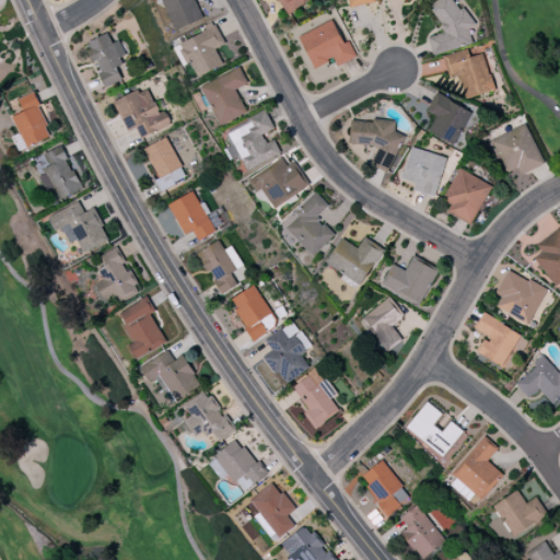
[(162,0),(175,31),(202,19),(195,0),(162,0)]
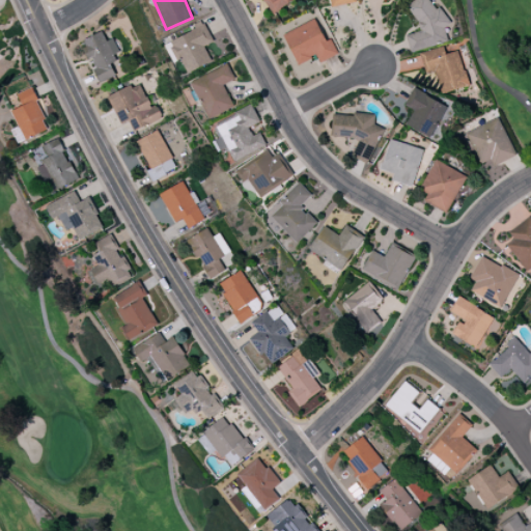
[(294,0),(263,0),(271,14),(294,0)]
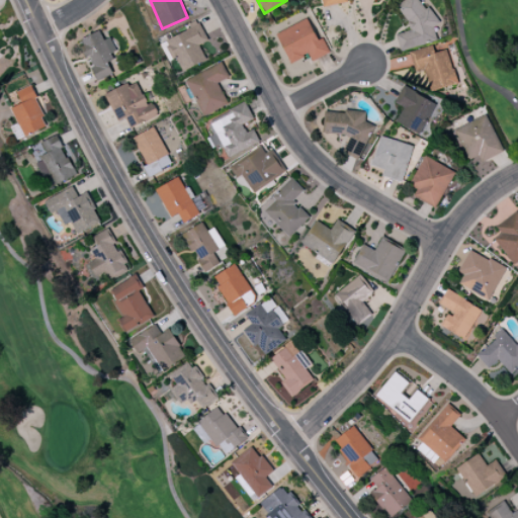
[(401,51),(437,40),(432,25),(437,24),(432,7),(422,10),(418,0),(403,0),(399,1),(408,30),(396,34),(401,51)]
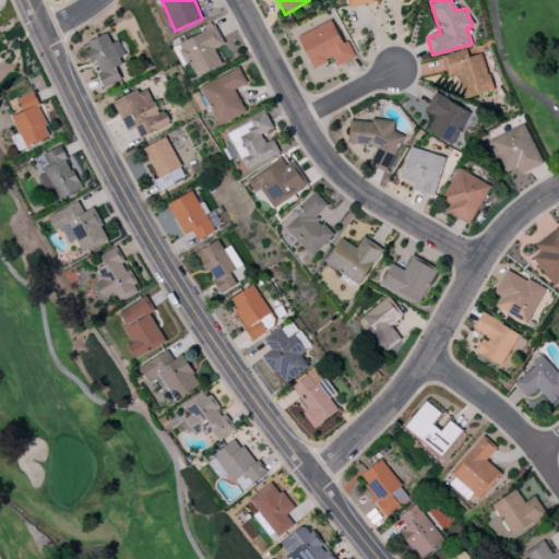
[(298,35),(313,68),(333,59),(336,66),(356,57),(348,40),(342,44),(332,20),(298,35)]
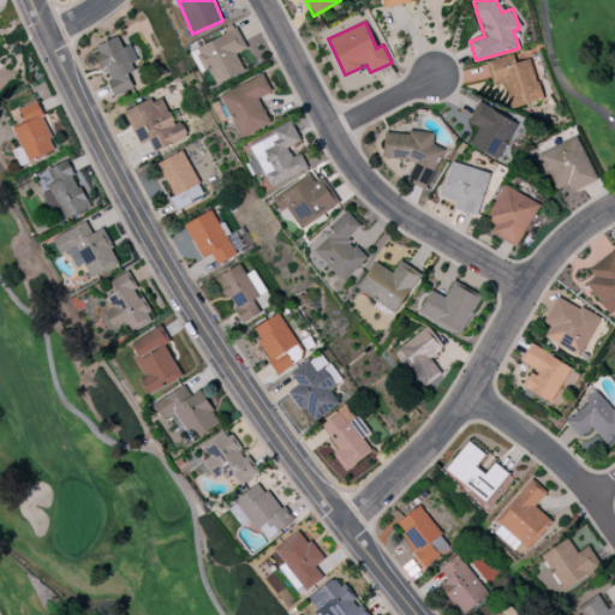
[(101,71),(105,69),(114,94),(139,84),(132,66),(138,64),(131,45),(123,47),(119,37),(93,47),(101,71)]
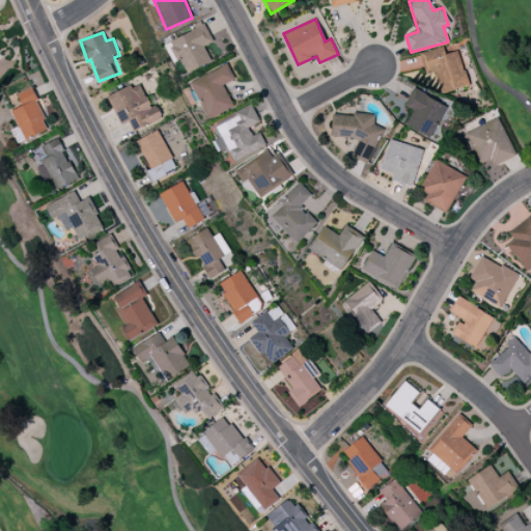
[(468,86),(459,51),(445,54),(443,47),(418,53),(423,74),(435,71),(441,93),(468,86)]
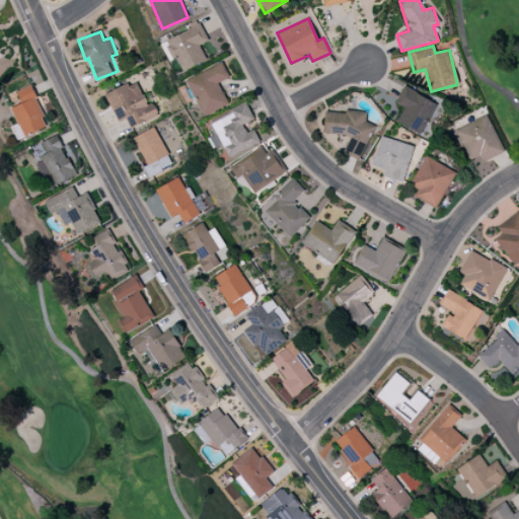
[(204,116),(228,104),(218,83),(229,78),(223,63),(187,79),(204,116)]
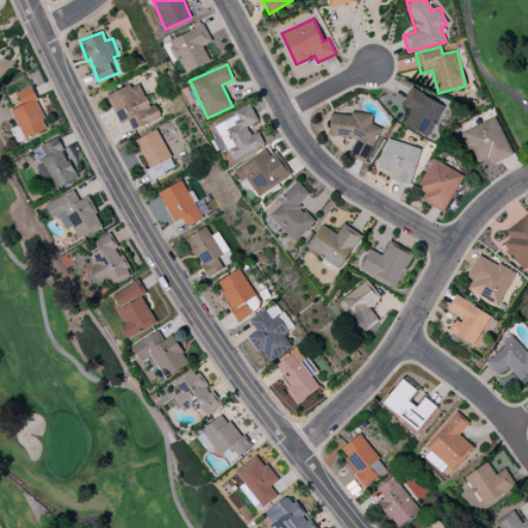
[(107,95),(120,124),(128,120),(132,130),(161,118),(155,104),(150,107),(139,83),(107,95)]
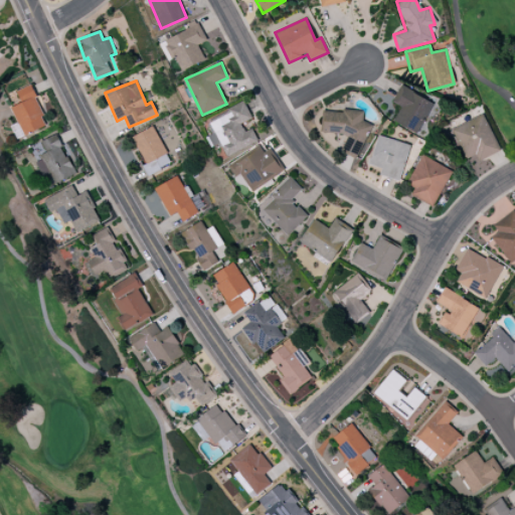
[(47,125),(29,84),(16,91),(21,103),(11,108),(23,136),(47,125)]
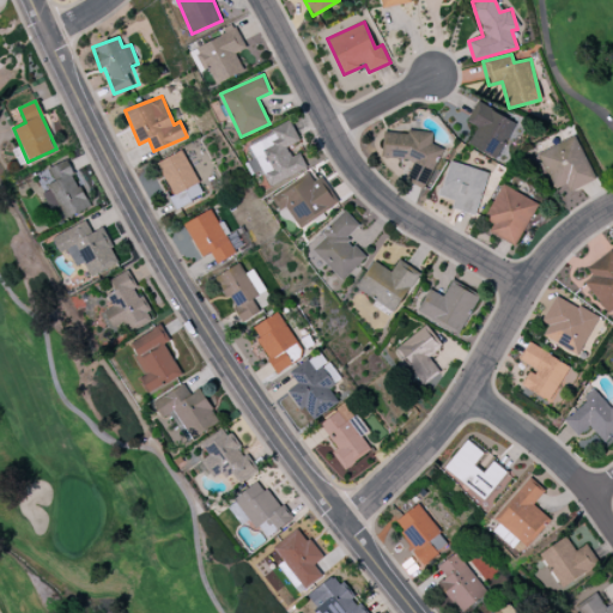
[(495,159),(516,123),(478,101),(466,121),(477,128),(468,144),(495,159)]
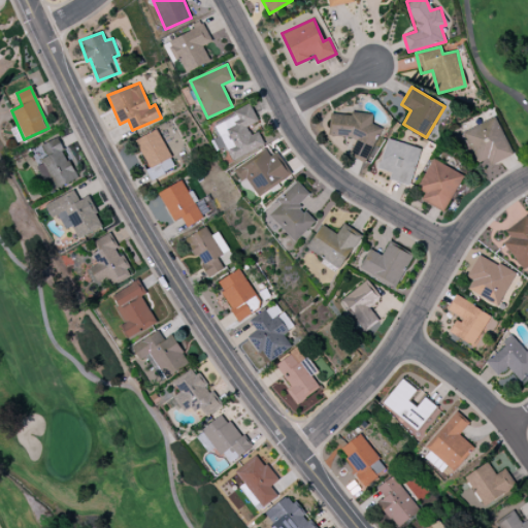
[(264,144),(258,131),(251,135),(246,127),(259,122),(251,103),(232,111),(234,117),(215,126),(231,160),(264,144)]
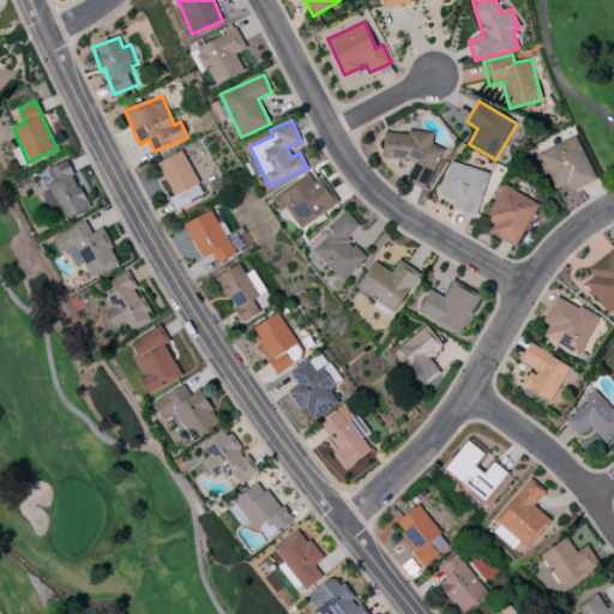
[(433,132),(408,130),(407,133),(386,132),(384,157),(405,160),(413,162),(413,163),(407,181),(426,190),(443,148),(433,144),(433,132)]
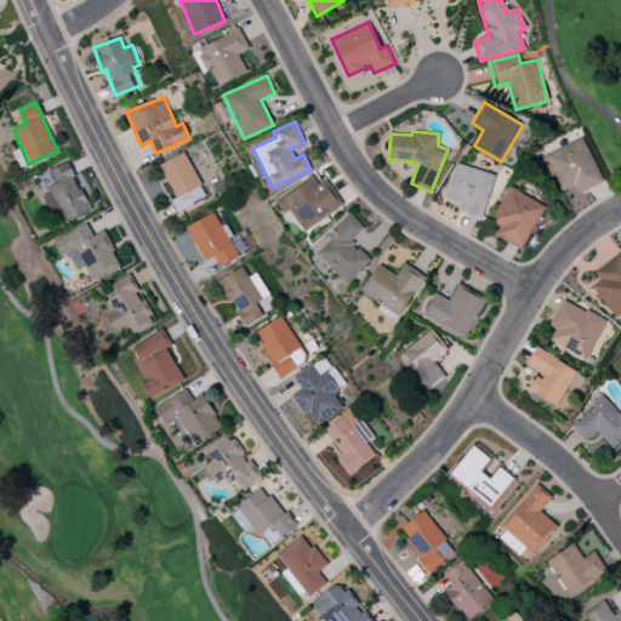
[(546,154),(560,192),(574,187),(577,193),(602,183),(584,138),(546,154)]
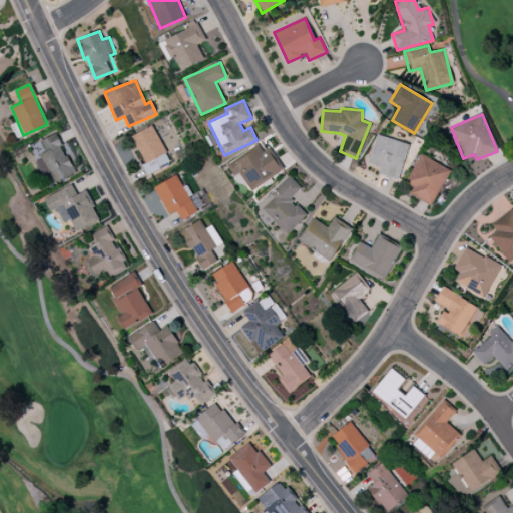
[(146,174),(171,162),(152,125),(131,136),(145,163),(142,165),(146,174)]
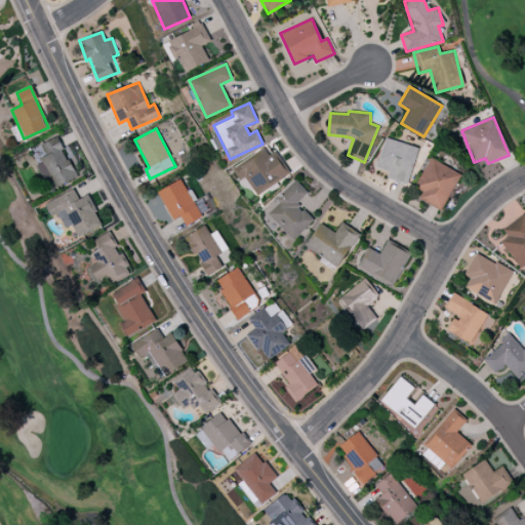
[(42,144),(48,158),(36,163),(43,179),(50,176),(55,188),(76,178),(58,136),(42,144)]
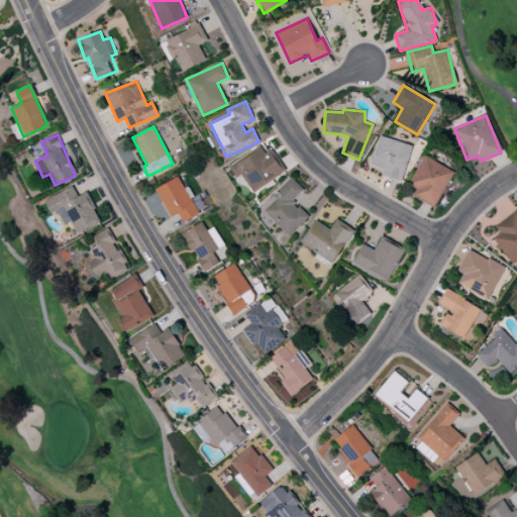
[(381,176),(401,182),(411,145),(379,135),(371,165),(384,169),(381,176)]
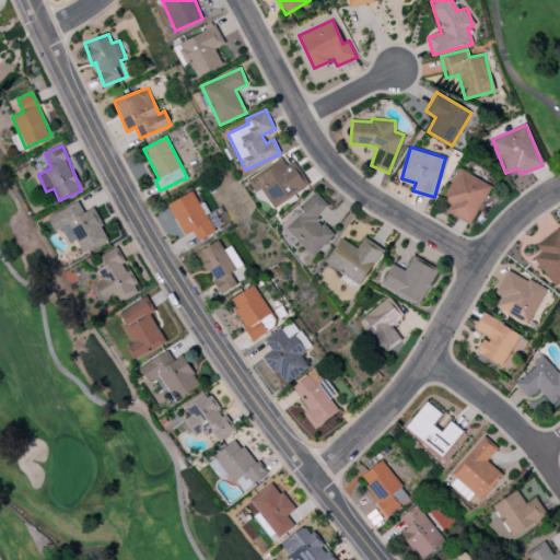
[(275,209),(306,187),(286,156),(248,183),(256,193),(260,189),(275,209)]
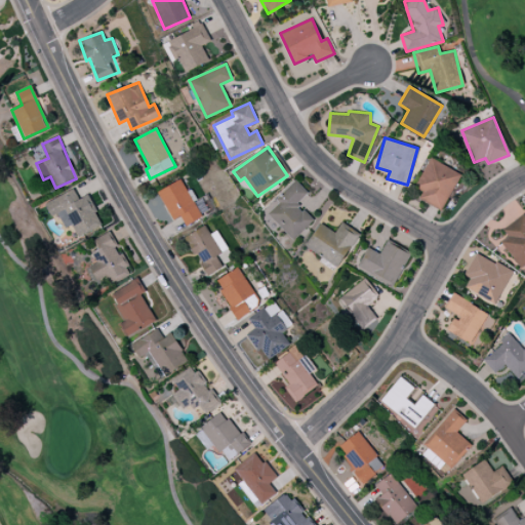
[(422,192),(419,199),(441,210),(460,174),(430,158),(414,188),(422,192)]
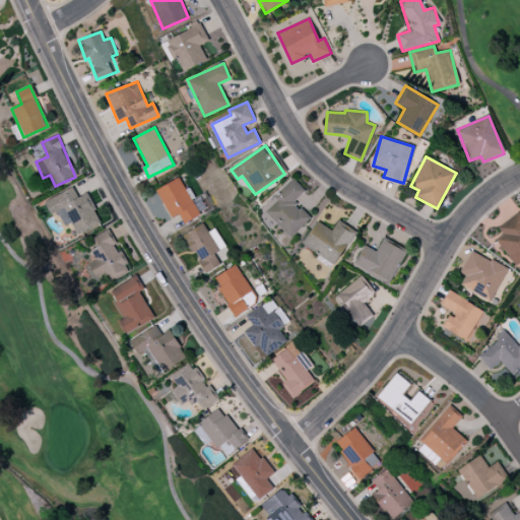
[(156,190),(171,218),(179,214),(184,223),(199,215),(180,178),(156,190)]
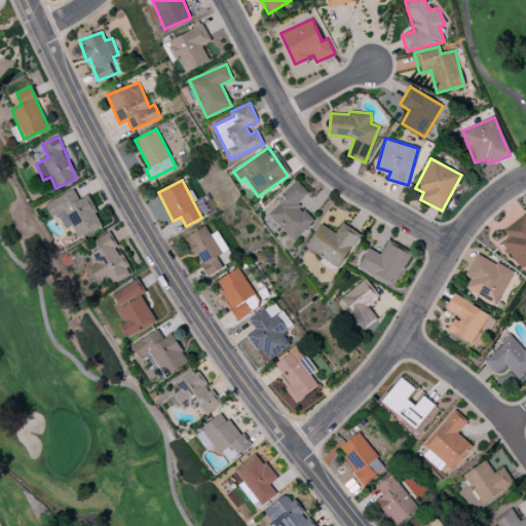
[(309,193),(296,180),(275,199),(279,203),(268,215),(294,240),(313,221),(298,204),(309,193)]
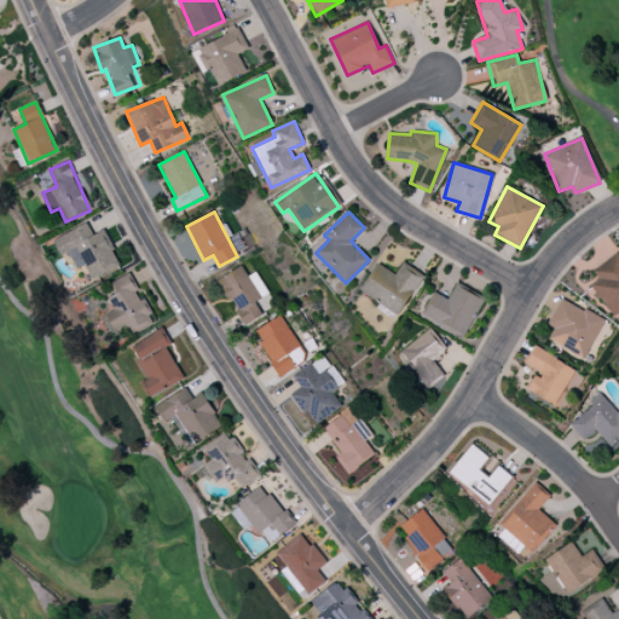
[(121,265),(103,230),(92,235),(87,223),(52,239),(61,255),(69,252),(77,268),(85,265),(92,279),(121,265)]
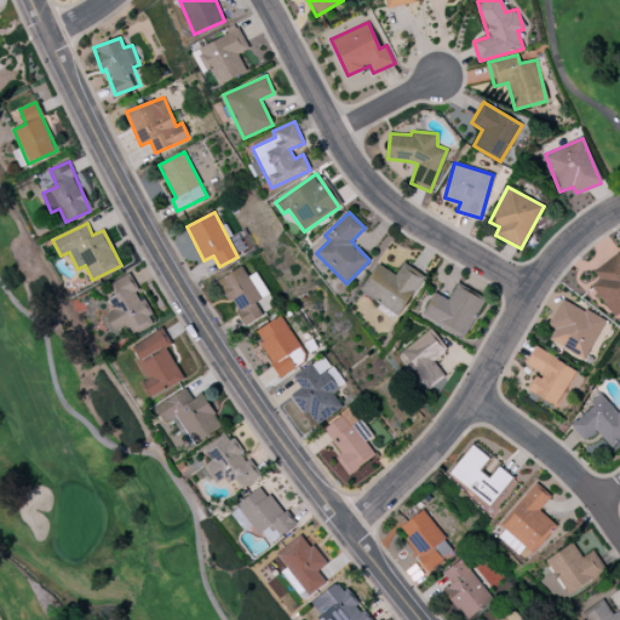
[(614,319),(619,314),(619,252),(593,270),(600,280),(592,286),(614,319)]
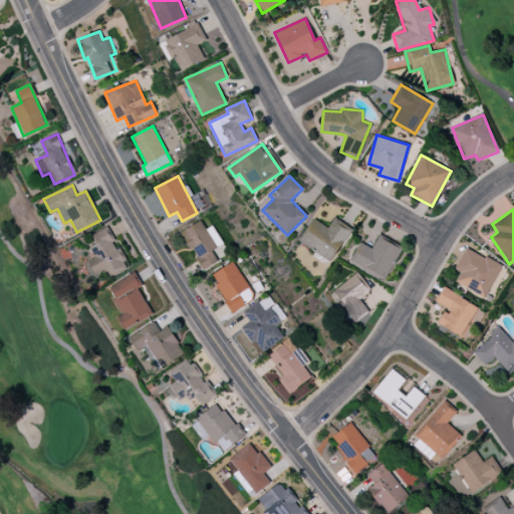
[(313,218),(299,243),(331,262),(351,228),(334,218),(328,227),(313,218)]
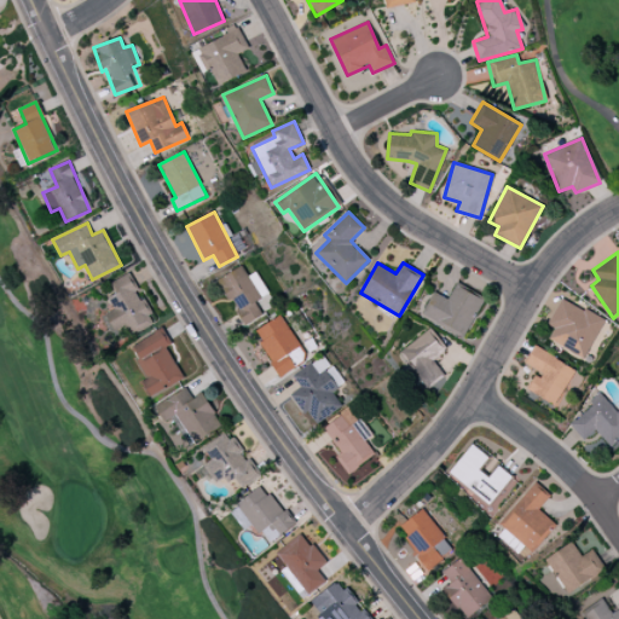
[(258,272),(247,276),(243,267),(220,277),(241,327),(262,317),(255,300),(267,295),(258,272)]
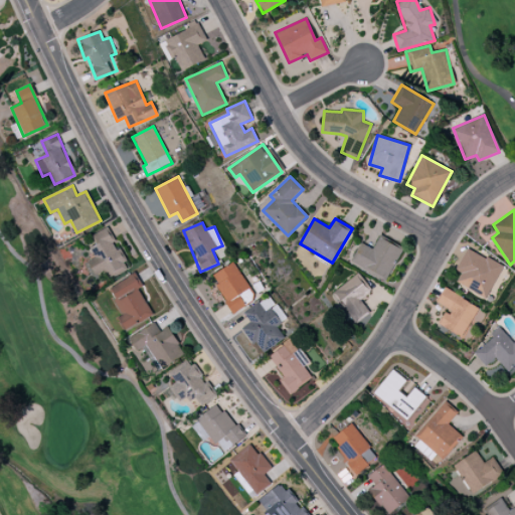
[(92,234),(97,243),(90,247),(95,258),(88,262),(94,275),(105,270),(110,279),(129,269),(120,249),(117,250),(107,228),(92,234)]
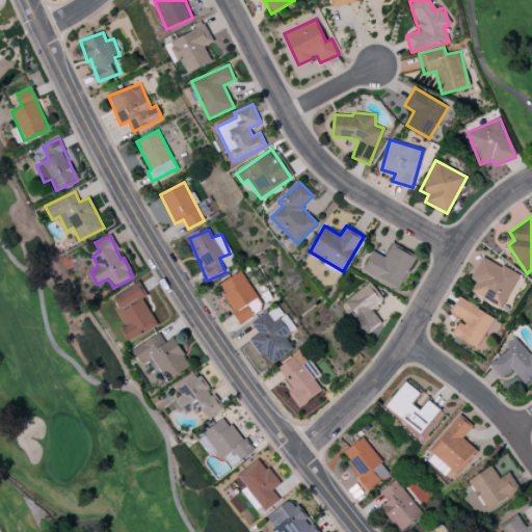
[(417,258),(393,243),(384,258),(374,251),(363,270),(397,290),(417,258)]
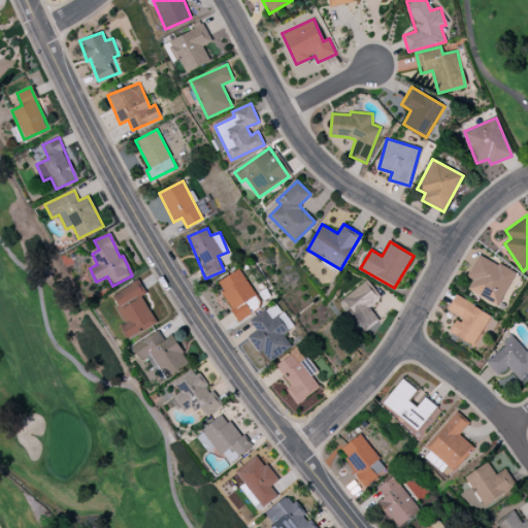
[(472,279),(467,289),(497,305),(515,274),(480,254),(466,276),(472,279)]
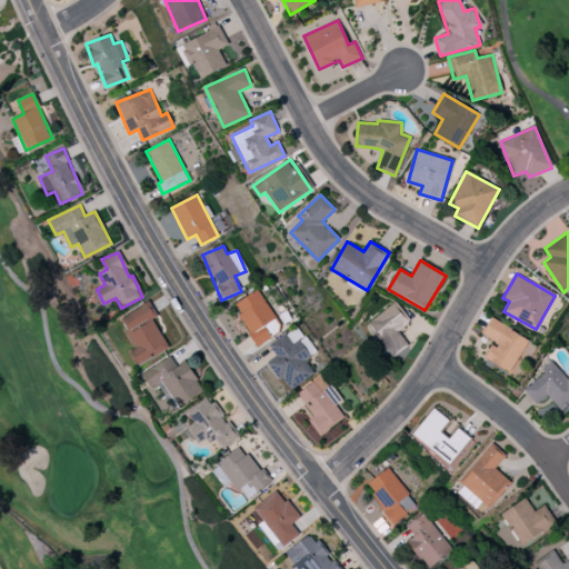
[(233,305),(257,346),(282,331),(258,290),(233,305)]
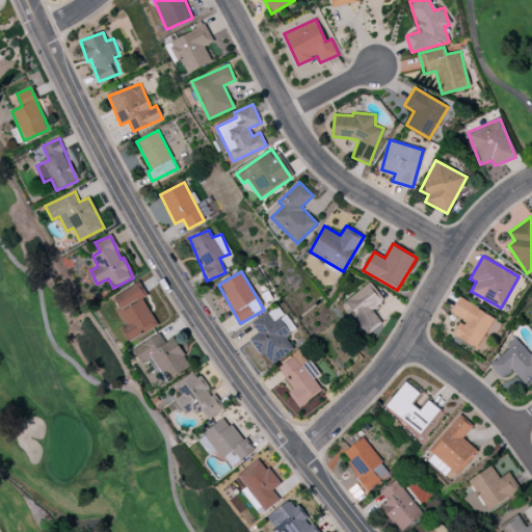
[(343,302),(366,333),(380,321),(372,309),(383,300),(371,282),(343,302)]
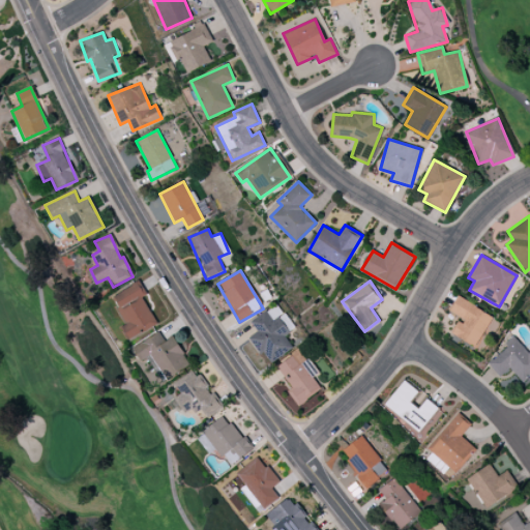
[(156,325),(143,297),(146,295),(140,282),(112,296),(126,324),(121,327),(127,340),(156,325)]
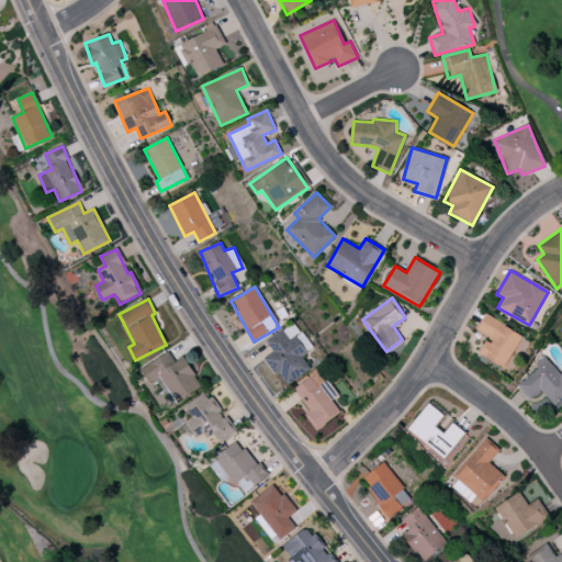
[(507,370),(518,349),(516,348),(523,335),(485,315),(476,333),(487,338),(479,355),(507,370)]
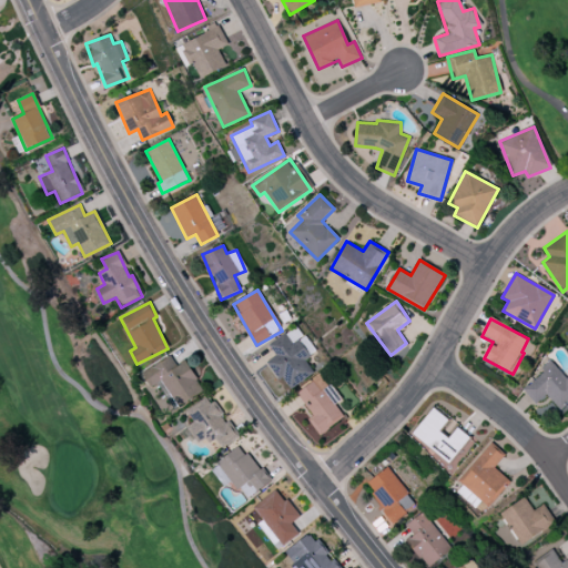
[(315,371),(297,344),(294,346),(284,333),(267,344),(275,355),(267,361),(287,389),(315,371)]
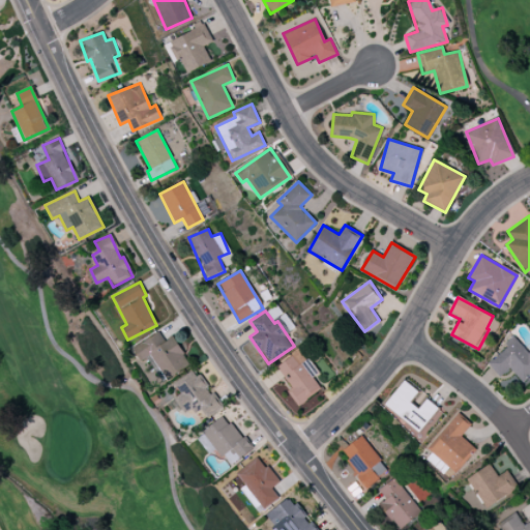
[(173,336),(165,342),(158,331),(135,347),(143,360),(148,357),(163,381),(190,364),(173,336)]
